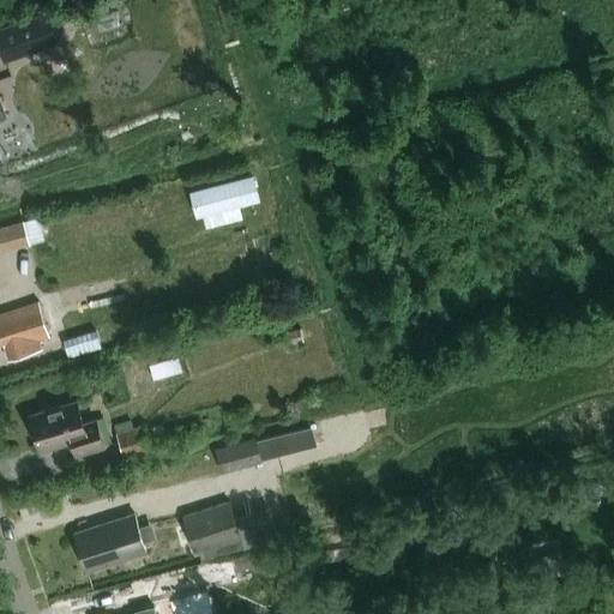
[(96,16),(100,30),(120,24),(116,10),(96,16)]
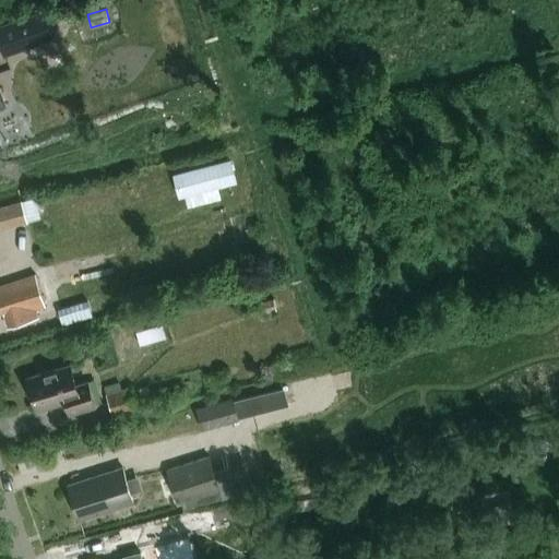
[(43,11),(0,26),(0,37),(6,54),(52,37),(43,11)]
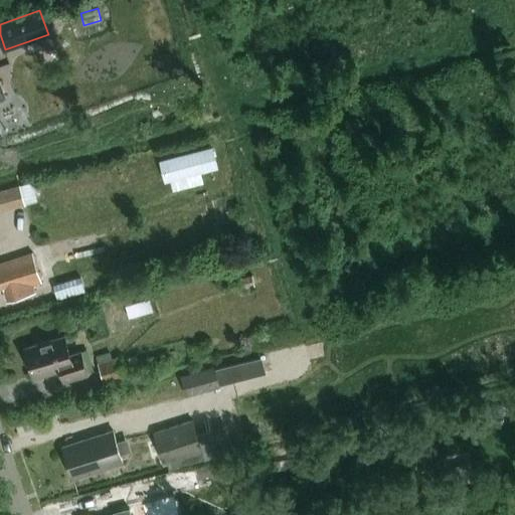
[(0,86),(0,133),(0,134),(0,132),(0,104),(8,102),(2,84),(0,86)]
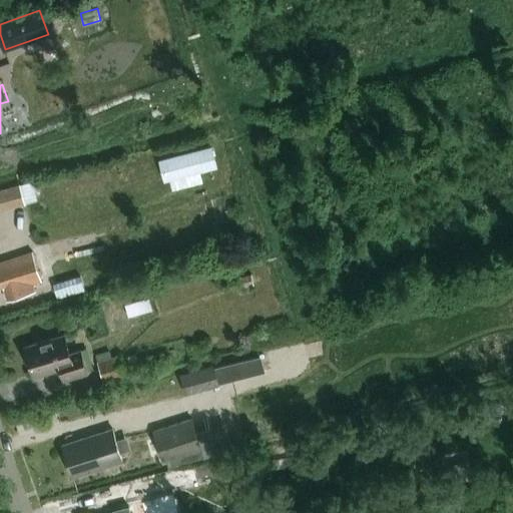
[(165,178),(215,165),(210,146),(160,159),(165,178)]
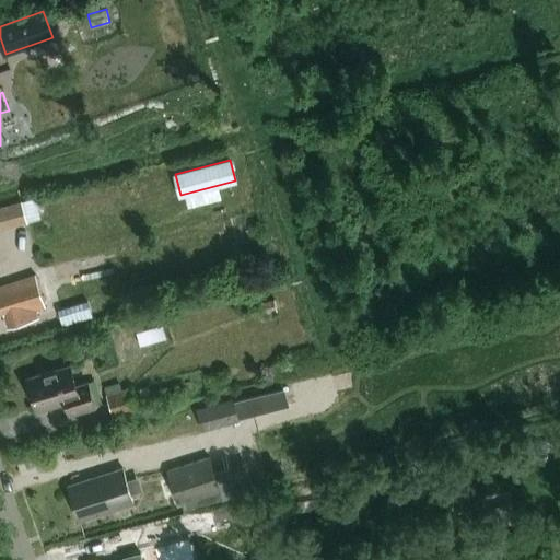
[(21,200),(0,206),(0,229),(27,221),(21,200)]
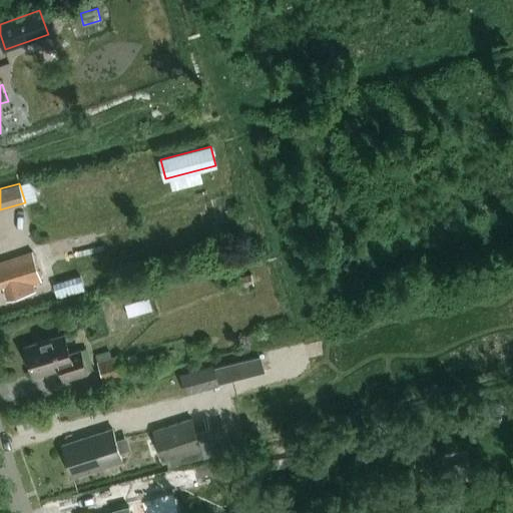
[(31,282),(40,279),(31,251),(0,262),(0,285),(2,285),(8,304),(35,295),(31,282)]
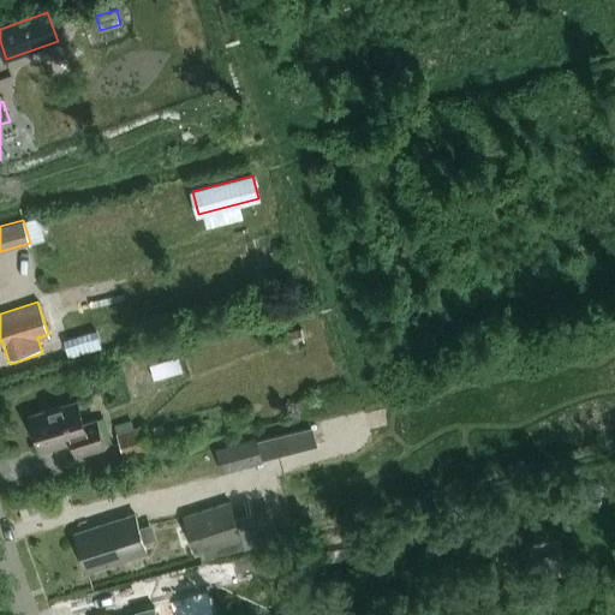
[(302,328),(287,332),(291,344),(305,340),(302,328)]
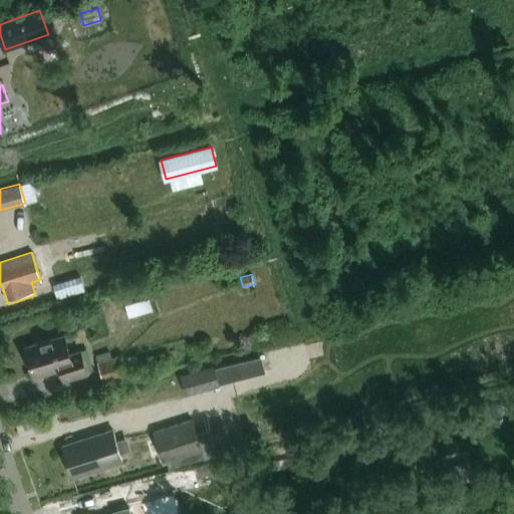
[(134,302),(125,304),(129,316),(137,314),(134,302)]
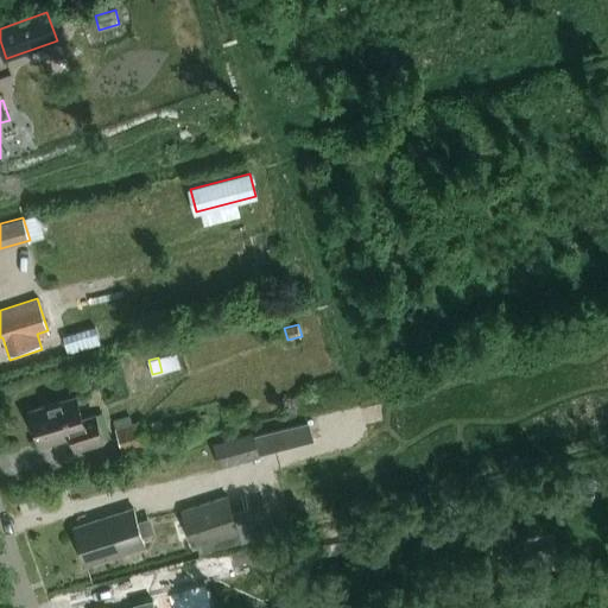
[(105,439),(99,420),(84,425),(76,398),(31,411),(42,444),(74,435),(77,448),(105,439)]
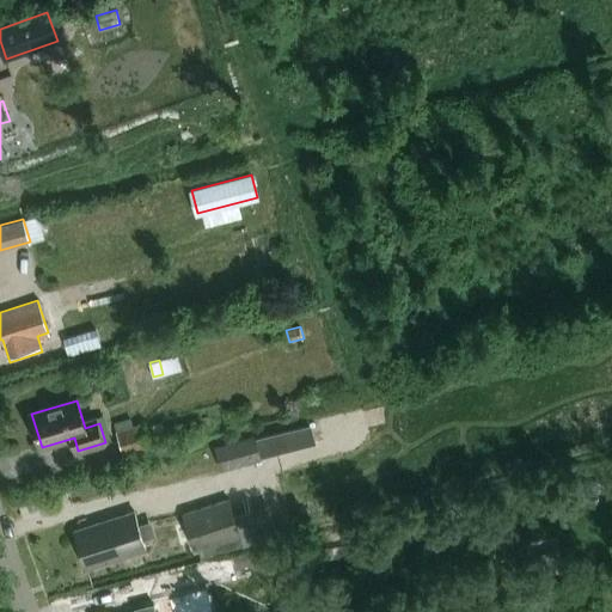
[(117,422),(127,454),(154,446),(147,421),(136,424),(134,417),(117,422)]
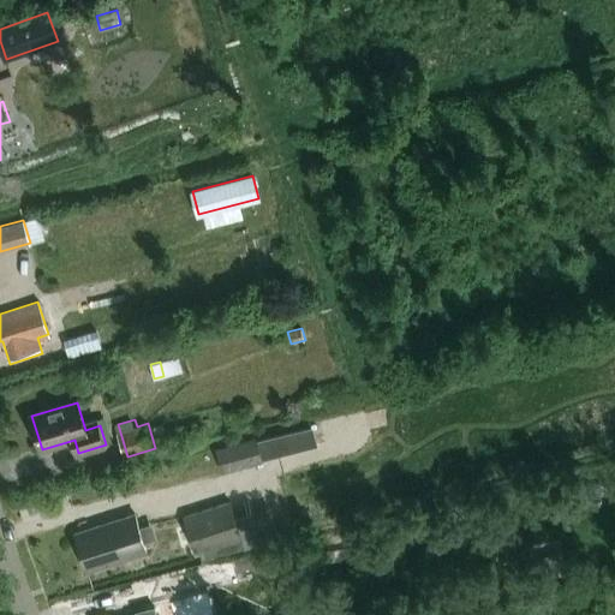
[(257,436),(216,447),(222,472),(263,460),(257,436)]
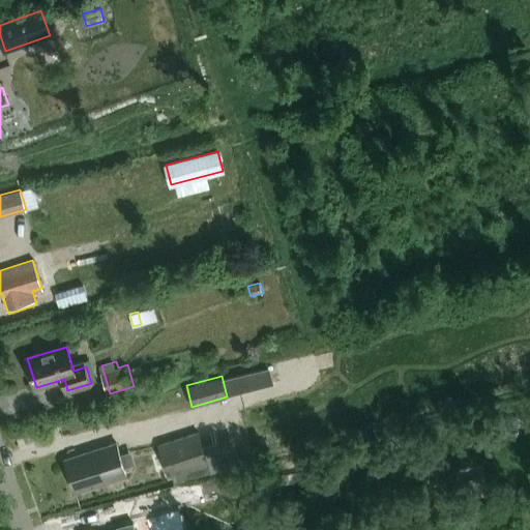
[(198,431),(157,444),(168,477),(209,464),(198,431)]
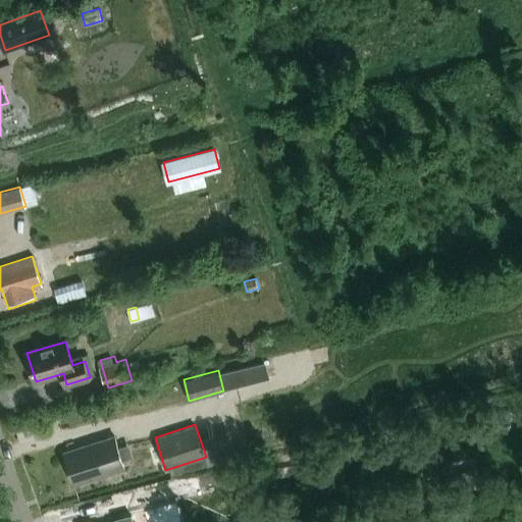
[(72,484),(125,467),(123,459),(119,447),(115,436),(63,453),(72,484)]
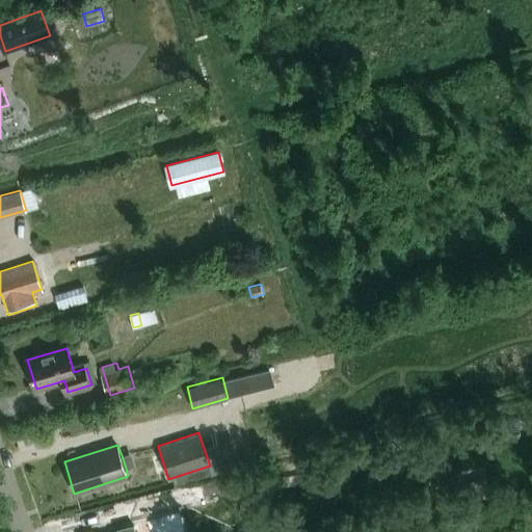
[(128,453),(122,455),(126,468),(132,466),(128,453)]
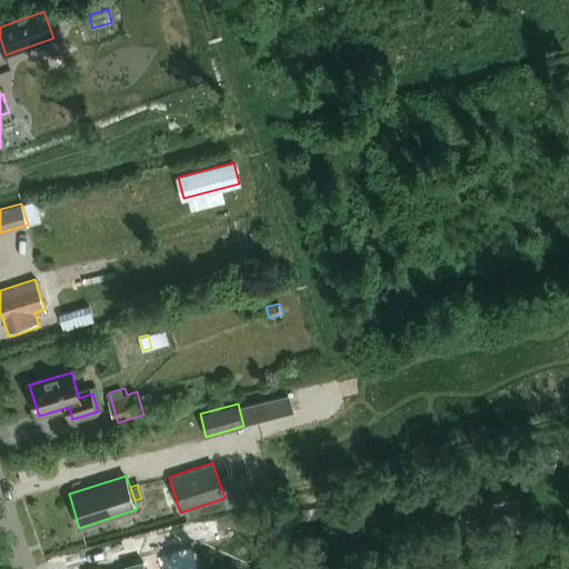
[(521,510),(501,513),(503,533),(523,531),(521,510)]
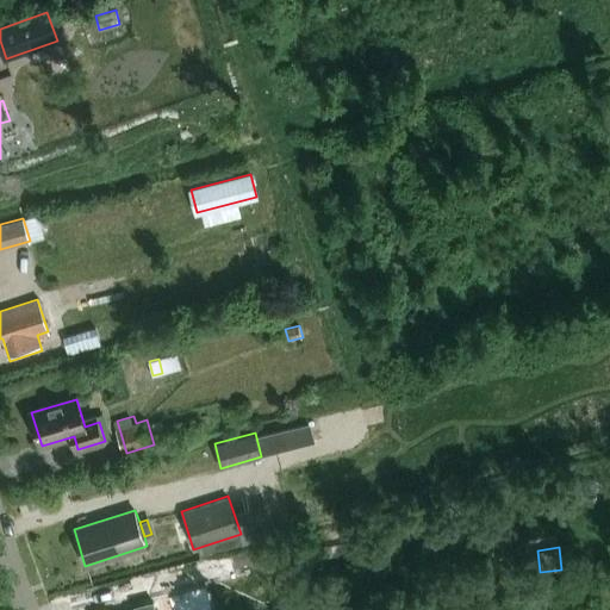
[(134,603),(135,609),(156,609),(153,598),(134,603)]
